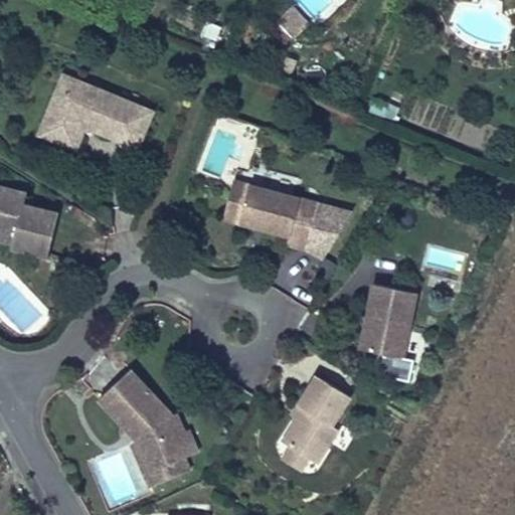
[(307,27),(291,10),(278,23),(293,40),(307,27)]
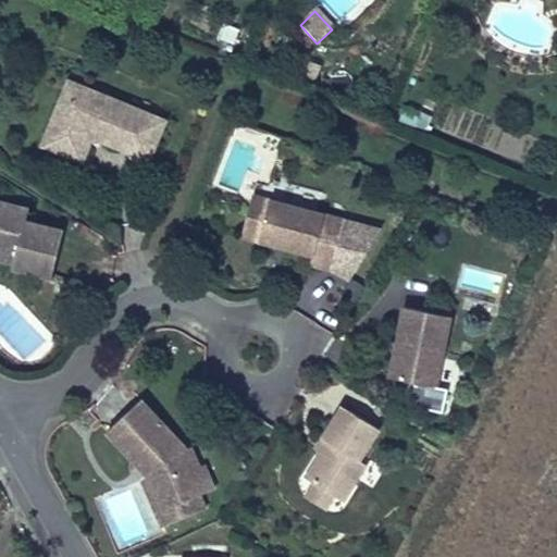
[(64,96),(73,81),(62,74),(53,89),(64,96)]
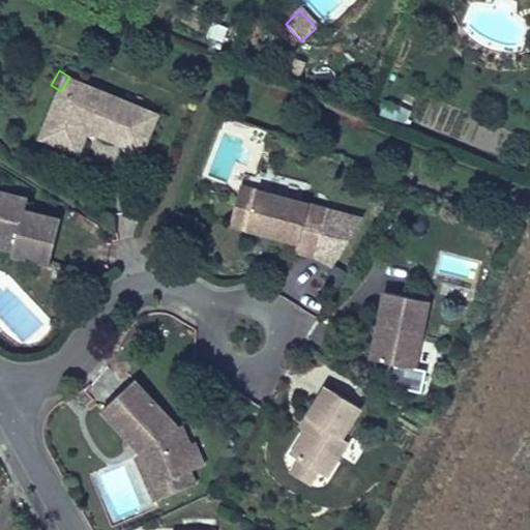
[(83,127),(82,133),(124,157),(142,121),(69,77),(61,91),(51,85),(29,121),(45,130),(40,139),(60,150),(69,134),(65,131),(71,120),(83,127)]
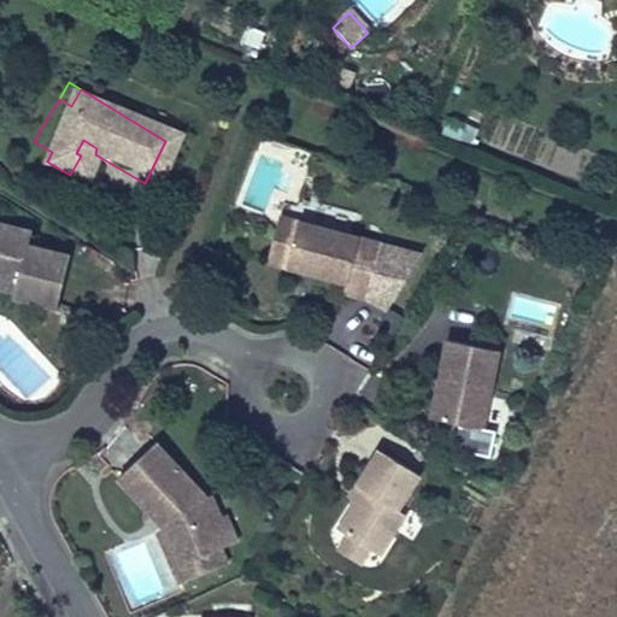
[(444,135),(474,140),(477,123),(447,117),(444,135)]
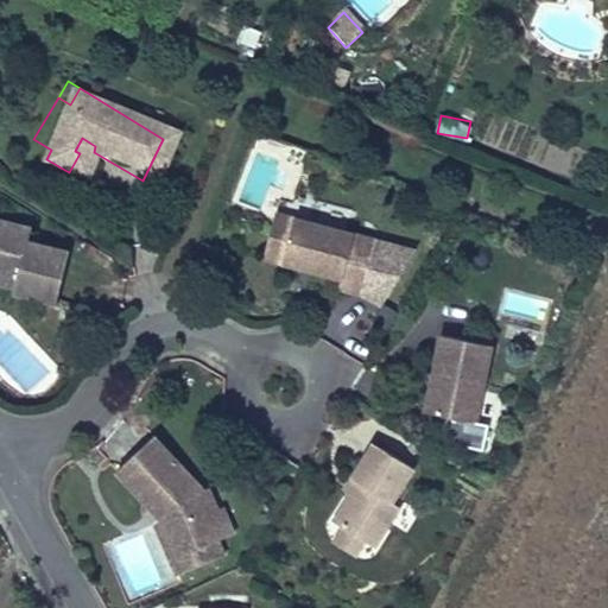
[(80,153),(94,152),(95,146),(82,138),(75,151),(80,153)]
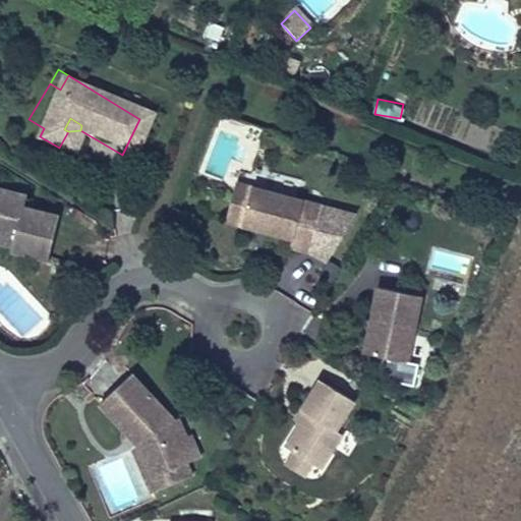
[(24,127),(40,136),(44,128),(29,119),(24,127)]
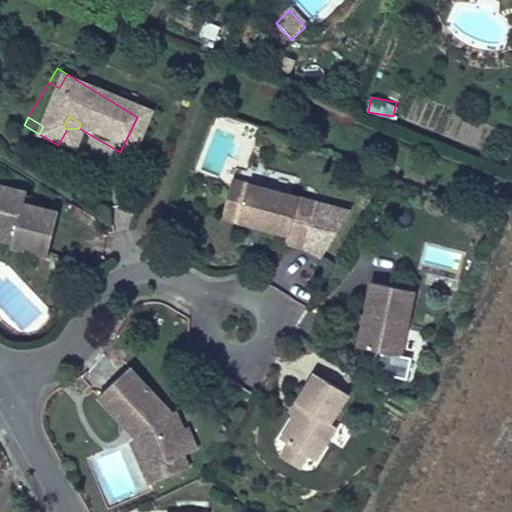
[(0,176),(0,219),(12,223),(12,229),(10,238),(45,246),(55,200),(18,190),(22,178),(0,174),(0,176)]
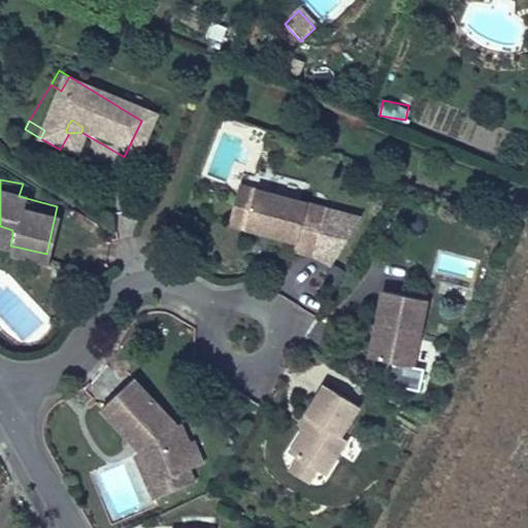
[(251,205),(256,186),(240,182),(234,200),(251,205)]
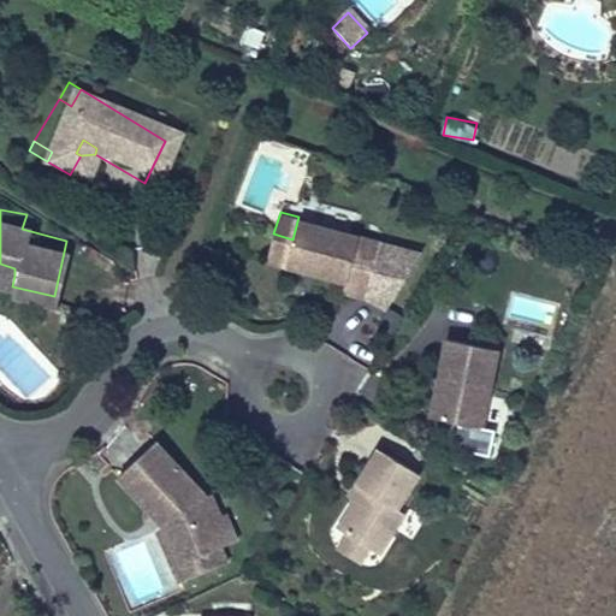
[(402,285),(422,249),(360,232),(360,231),(298,214),(298,217),(292,240),(273,234),(267,261),(345,283),(343,294),(367,300),(372,277),(402,285)]
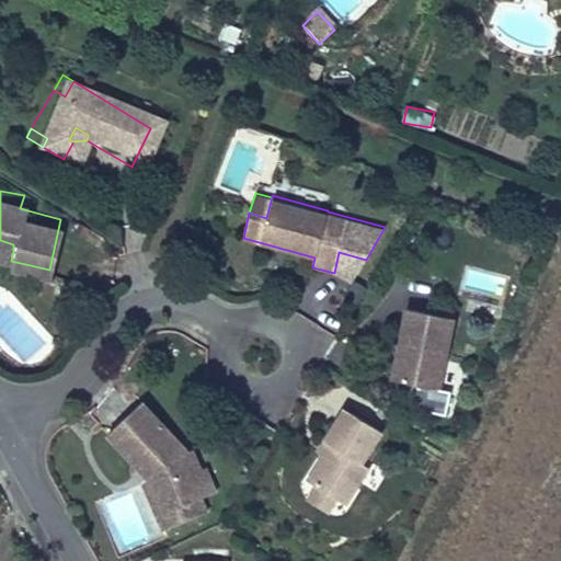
[(13,244),(0,240),(0,249),(13,251),(13,244)]
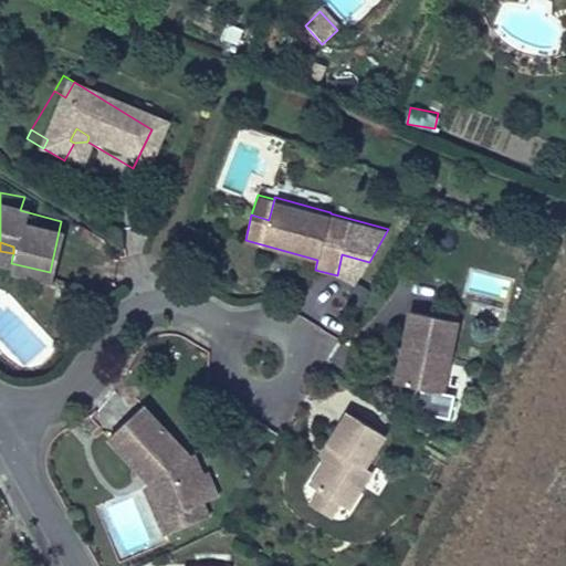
[(355,285),(369,262),(342,254),(337,275),(355,285)]
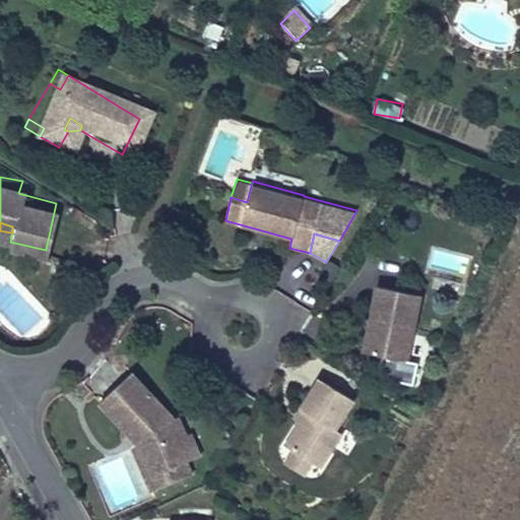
[(359,339),(379,344),(404,351),(421,283),(377,273),(359,339)]
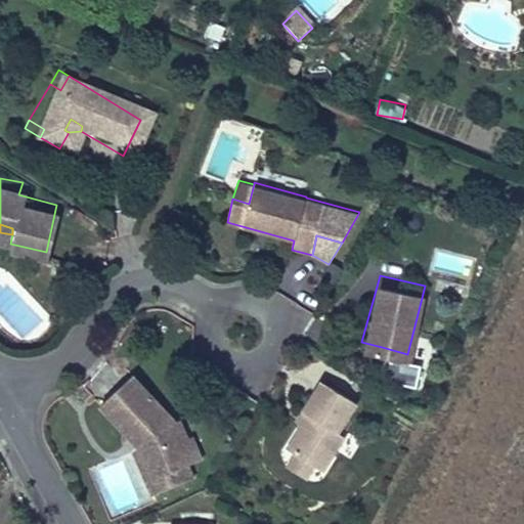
[(407,354),(382,347),(379,357),(382,372),(394,375),(403,364),(407,354)]
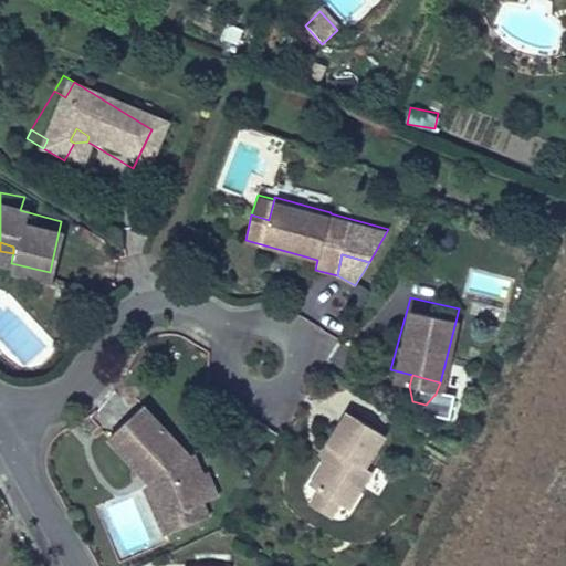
[(153,471),(147,475),(164,509),(199,493),(188,467),(203,460),(195,442),(187,438),(158,377),(115,397),(143,460),(149,461),(153,471)]
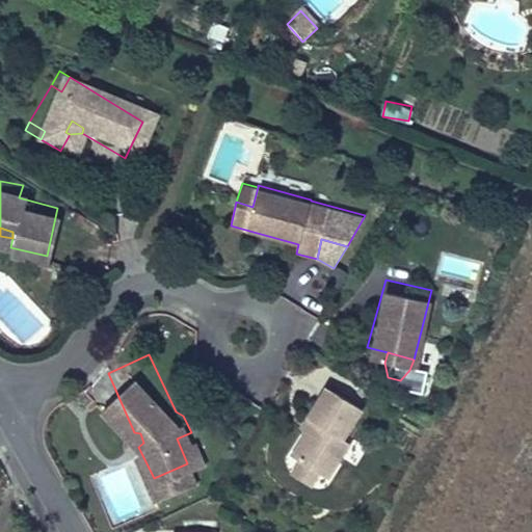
[(320,379),(300,409),(306,414),(299,425),(283,449),(292,455),(309,466),(319,472),(340,436),(331,432),(352,400),(320,379)]
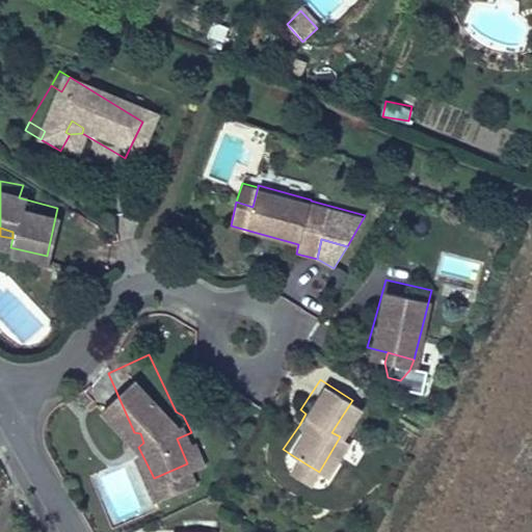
[(306,414),(300,409),(293,421),(299,425),(306,414)]
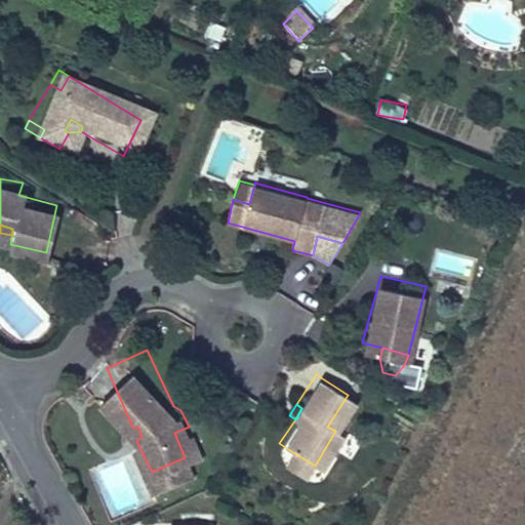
[(200,450),(189,427),(174,433),(185,457),(200,450)]
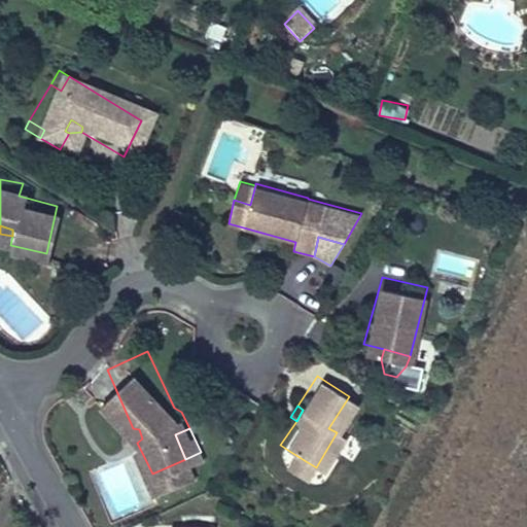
[(152,473),(137,443),(131,448),(144,477),(152,473)]
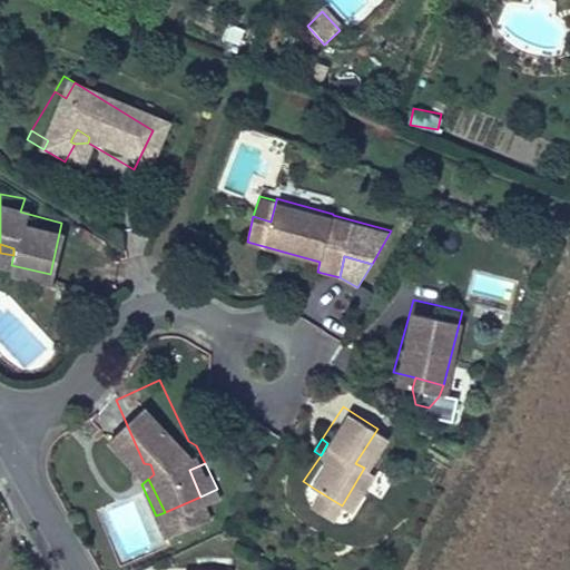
[(322,514),(331,499),(313,488),(304,504),(322,514)]
